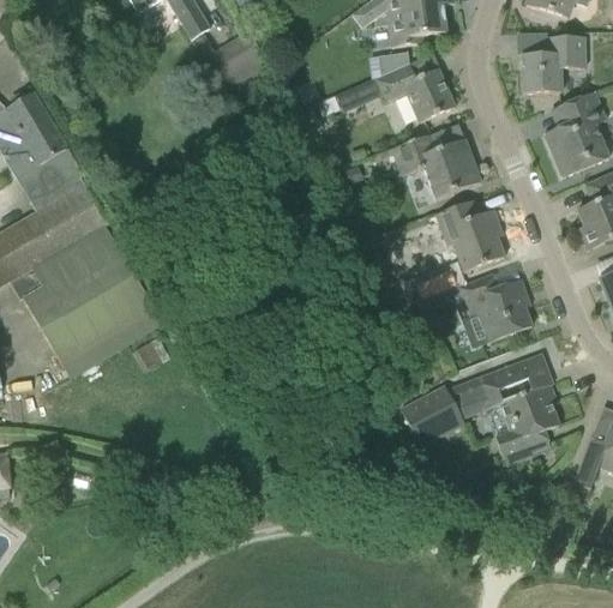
[(131,0),(138,12),(152,4),(158,0),(169,0),(190,32),(193,38),(196,37),(204,31),(211,26),(208,20),(194,0),(131,0)]
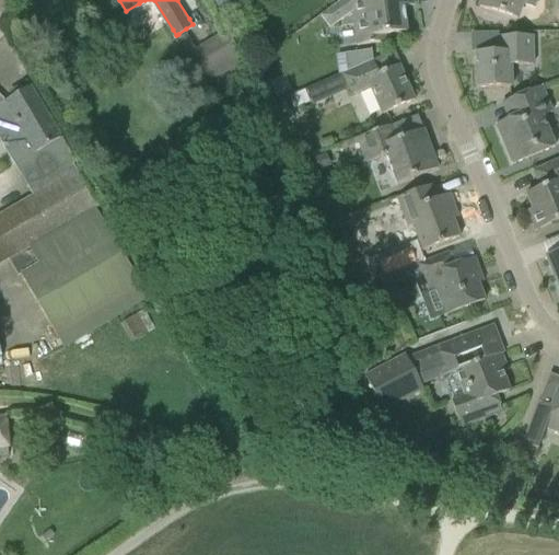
[(216,0),(226,16),(241,8),(235,0),(216,0)]
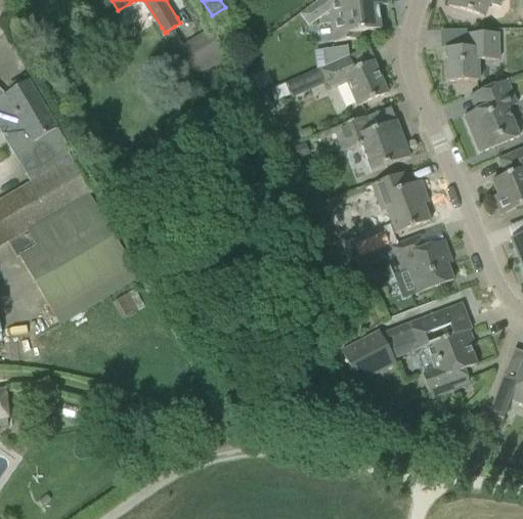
[(381,27),(378,2),(387,1),(387,0),(314,0),(301,11),(310,24),(331,8),(335,39),(361,35),(360,29),(381,27)]
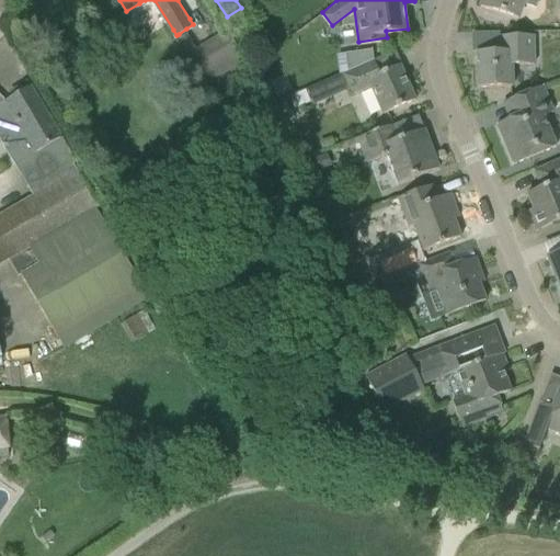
[(482,0),(481,3),(502,10),(518,15),(523,0),(482,0)]
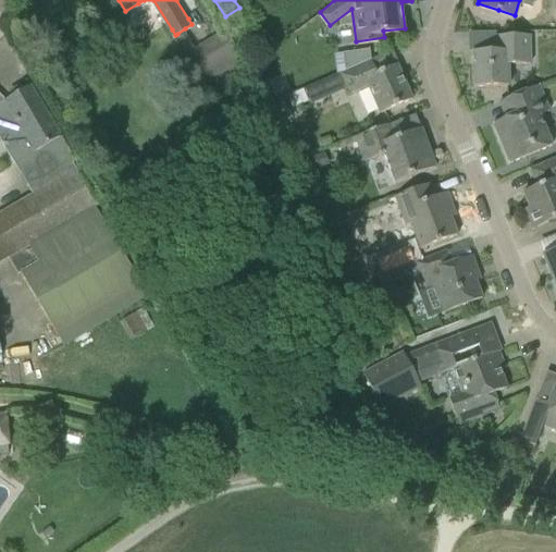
[(195,44),(186,49),(199,70),(237,47),(225,26),(195,44)]
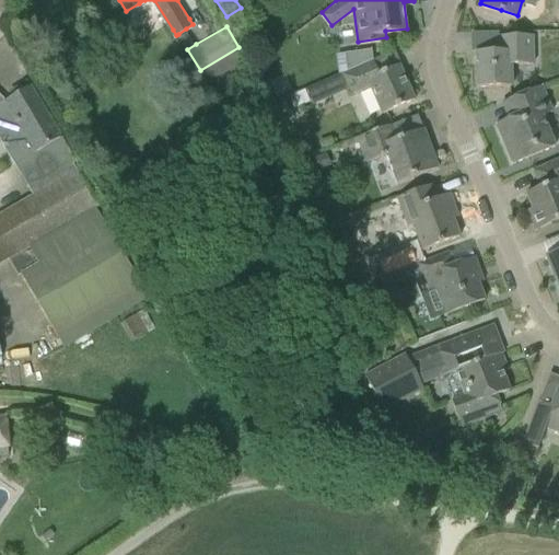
[(511,83),(511,61),(533,61),(533,32),(499,33),(499,48),(476,48),(477,83),(511,83)]
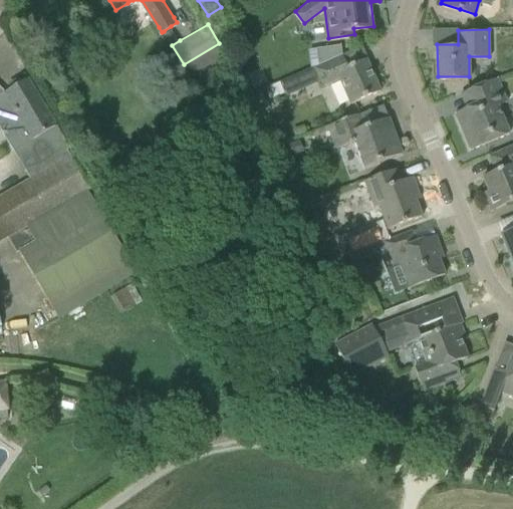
[(341,42),(317,45),(319,61),(323,60),(324,59),(342,51),(341,42)]
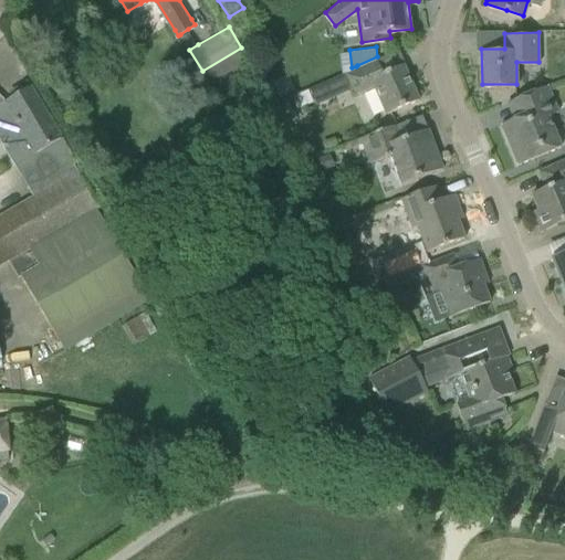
[(352,67),(344,71),(355,94),(363,91),(375,85),(382,102),(386,112),(399,106),(409,102),(419,97),(404,62),(384,71),(377,56),(357,65),(356,66),(352,67)]
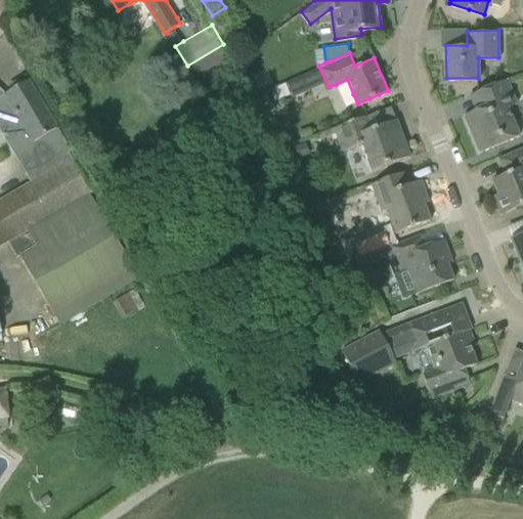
[(300,74),(285,81),(290,90),(304,84),(300,74)]
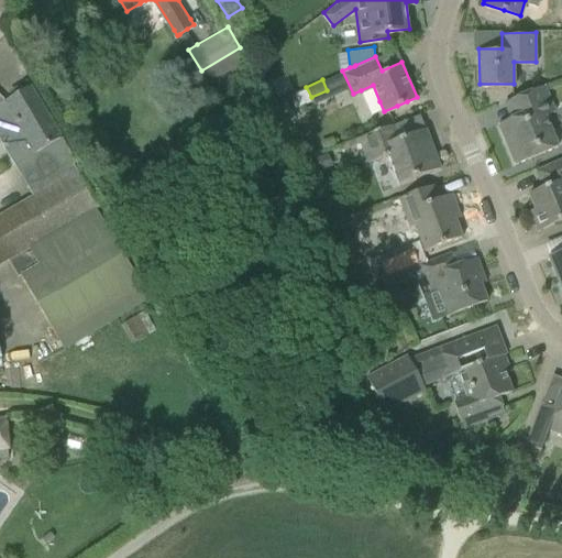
[(0,138),(30,187),(33,193),(34,192),(75,167),(76,166),(75,163),(74,162),(76,160),(76,159),(76,157),(61,131),(42,101),(31,83),(7,98),(0,91),(0,138)]
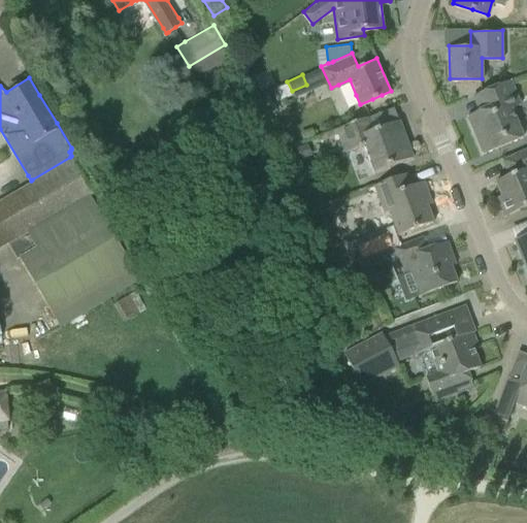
[(523,135),(512,107),(521,103),(511,77),(499,83),(481,90),(474,93),(481,107),(467,113),(484,152),(502,143),(523,135)]
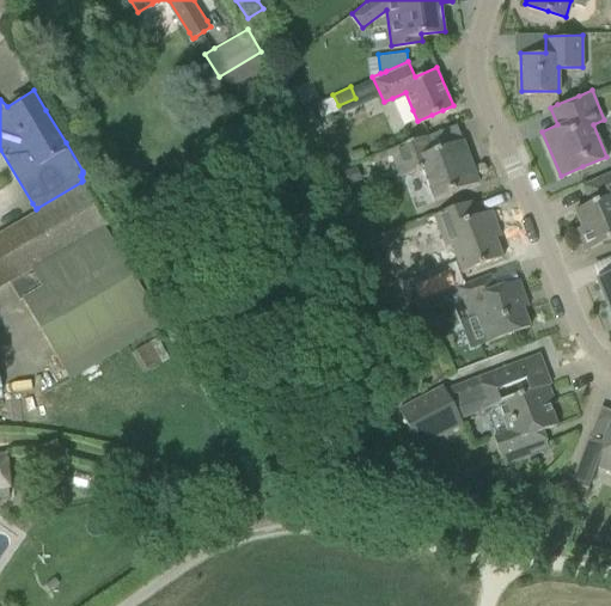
[(312,106),(303,111),(313,130),(322,126),(312,106)]
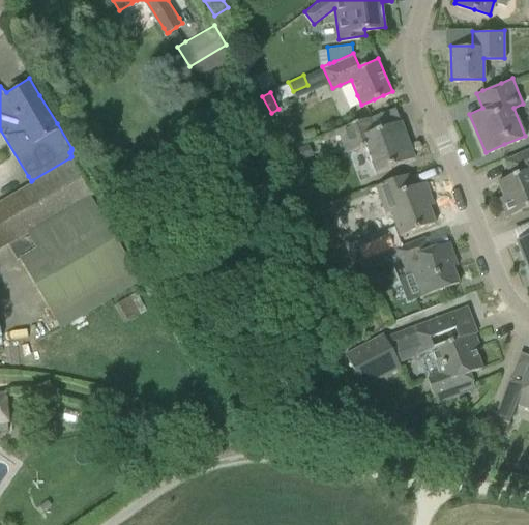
[(373,114),(338,127),(347,151),(366,144),(376,170),(415,155),(401,119),(378,127),(373,114)]
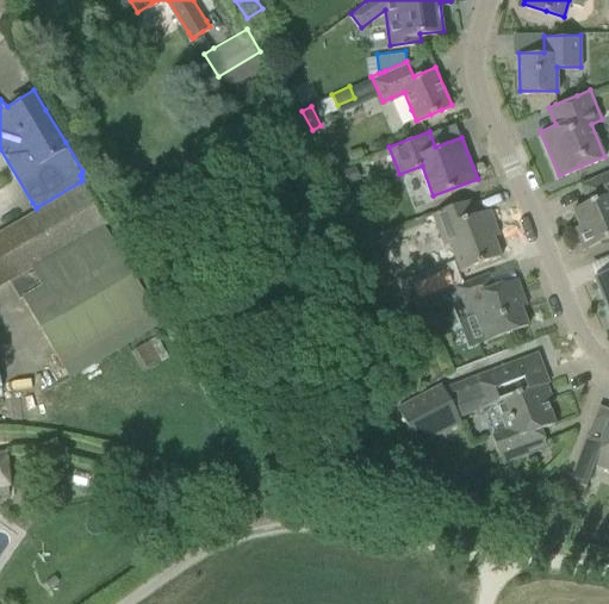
[(354,164),(345,168),(349,181),(359,178),(354,164)]
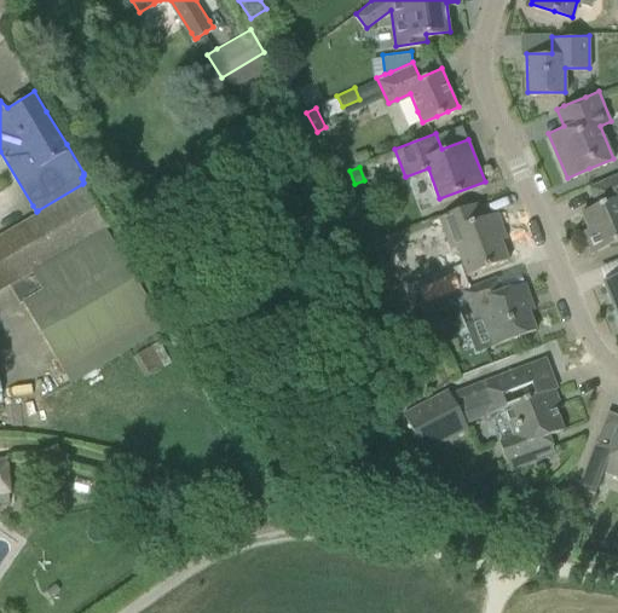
[(617,171),(590,184),(599,203),(582,209),(589,226),(583,229),(591,250),(617,238),(617,171)]
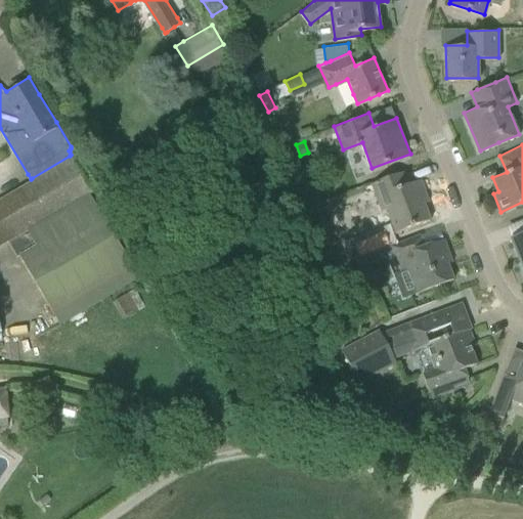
[(73,155),(0,198),(0,243),(11,236),(20,253),(19,254),(52,307),(58,317),(60,321),(78,310),(140,273),(99,205),(101,204),(73,155)]
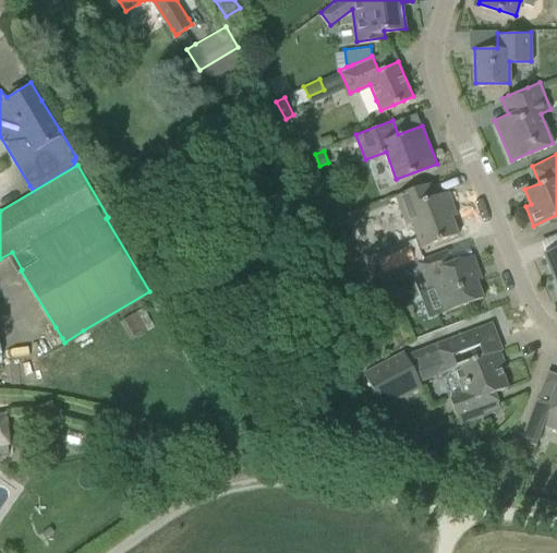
[(396,193),(408,224),(412,221),(421,245),(459,231),(452,214),(457,213),(448,189),(436,193),(431,180),(396,193)]
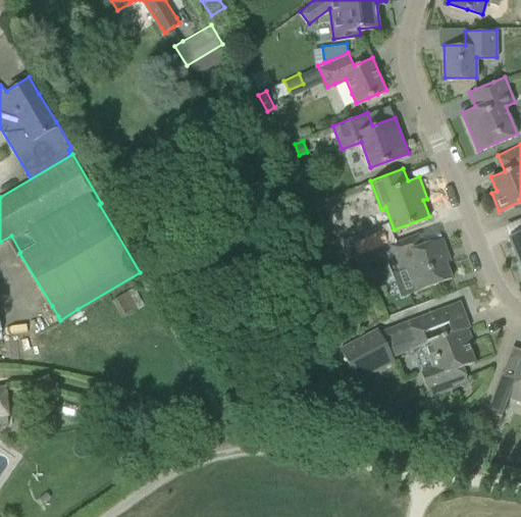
[(520,230),(509,236),(520,263),(520,230)]
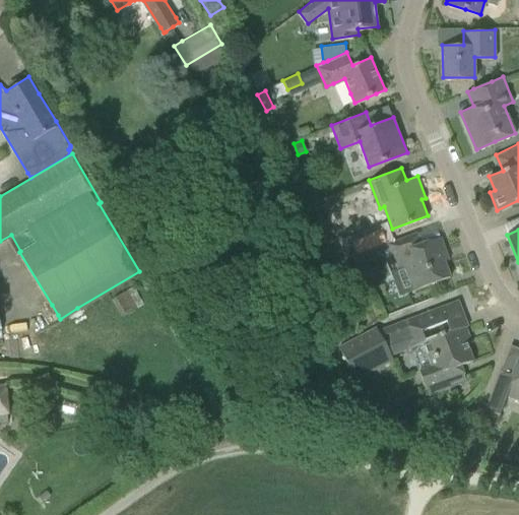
[(449,257),(441,235),(422,242),(417,231),(388,242),(390,249),(397,267),(406,264),(414,288),(450,275),(445,259),(449,257)]
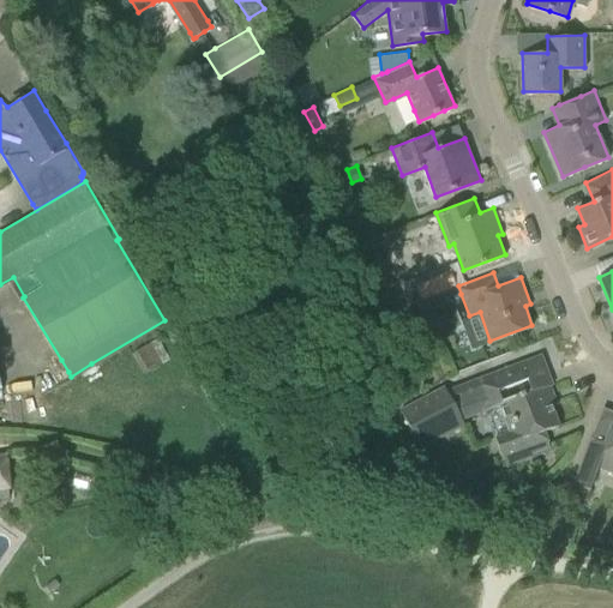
[(437,302),(461,294),(458,286),(433,295),(437,302)]
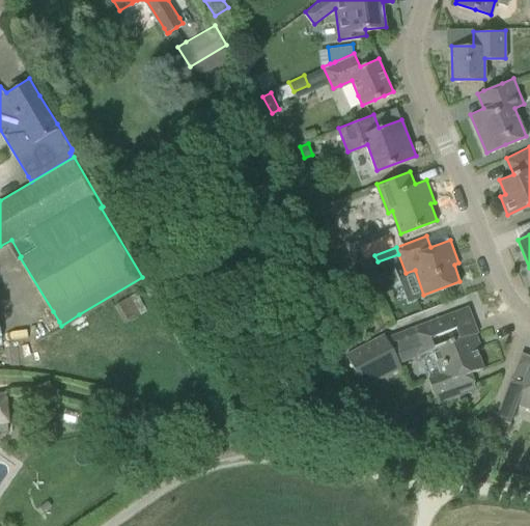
[(130,294),(112,304),(122,321),(139,310),(130,294)]
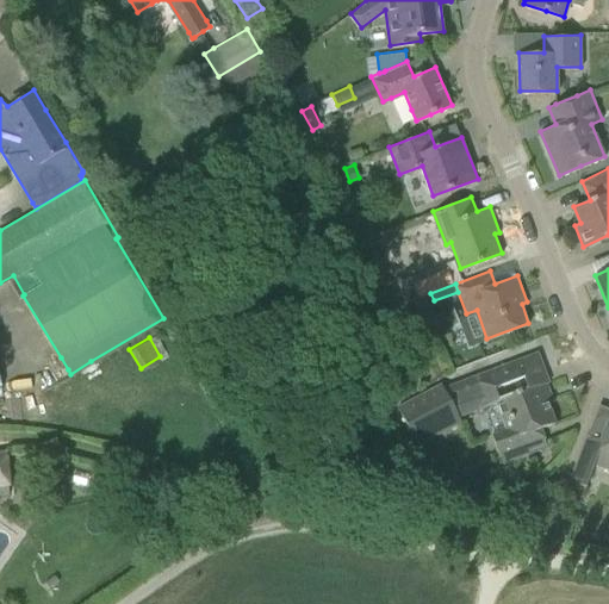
[(492,434),(503,461),(530,450),(529,448),(547,441),(541,427),(555,421),(545,390),(550,388),(547,381),(550,380),(538,350),(445,385),(442,380),(397,403),(410,428),(416,440),(417,443),(461,419),(459,413),(497,399),(508,428),(492,434)]
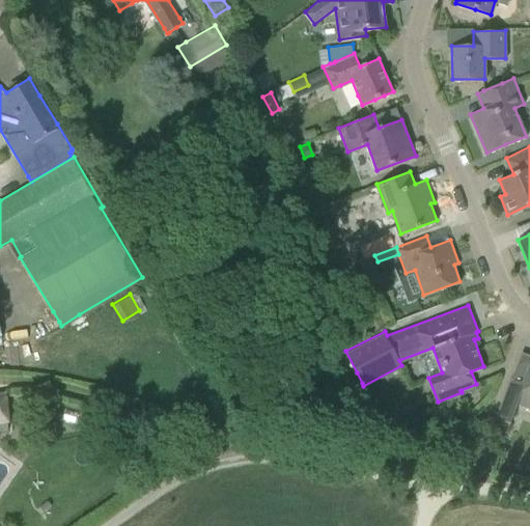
[(23,343),(28,365),(37,362),(32,340),(23,343)]
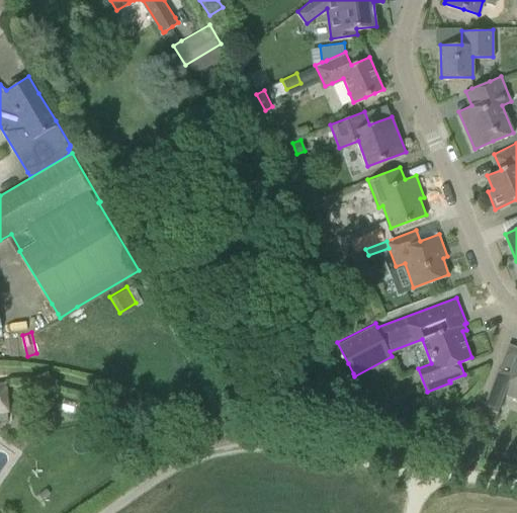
[(516,355),(510,371),(499,367),(492,387),(484,407),(498,412),(505,392),(516,397),(516,355)]
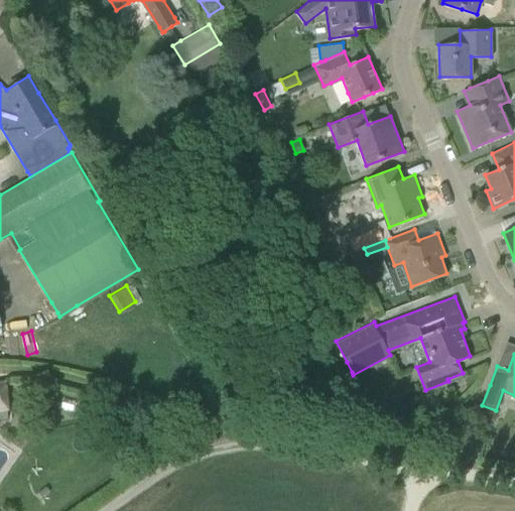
[(341,365),(336,368),(341,378),(345,376),(352,372),(347,362),(341,365)]
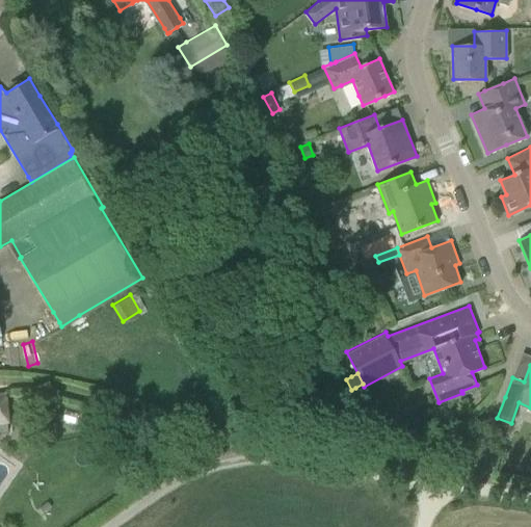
[(0,391),(0,431),(11,429),(5,391),(0,391)]
